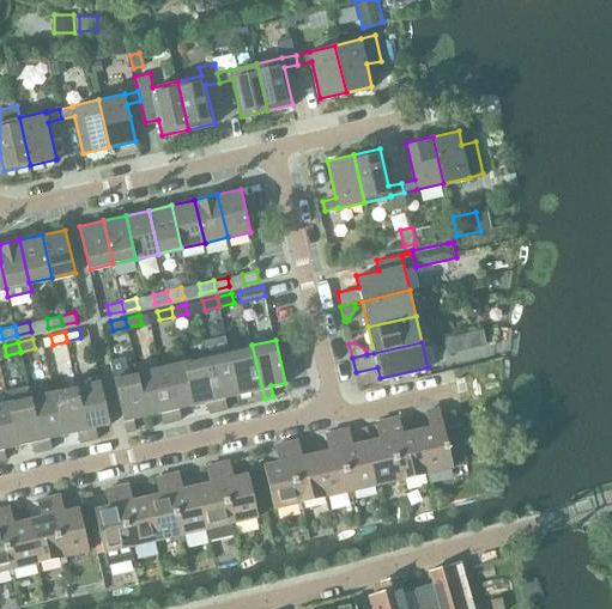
[(252,345),(229,349),(238,394),(253,390),(255,401),(265,399),(252,345)]
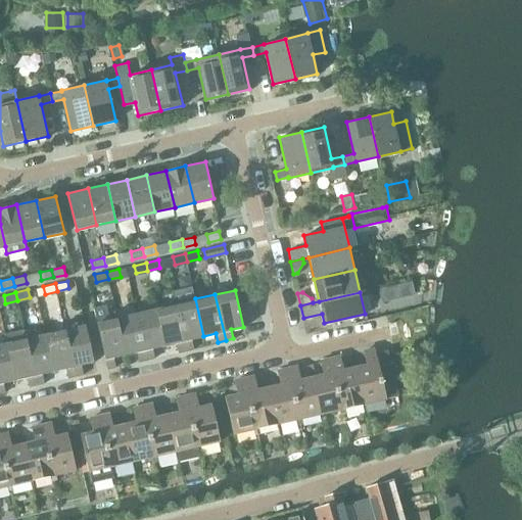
[(195,298),(176,303),(186,349),(194,347),(192,338),(203,336),(195,298)]
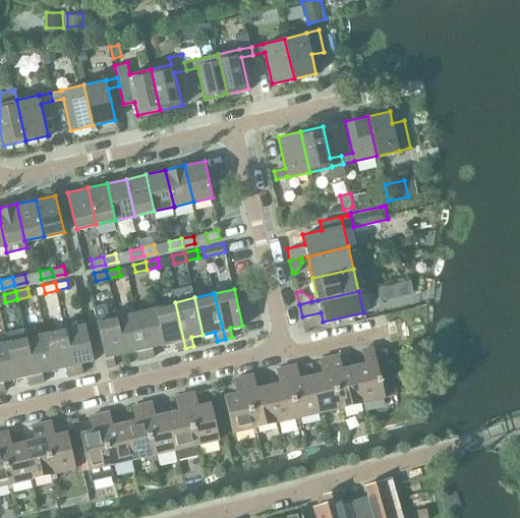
[(175,302),(156,306),(164,344),(176,341),(178,349),(185,348),(175,302)]
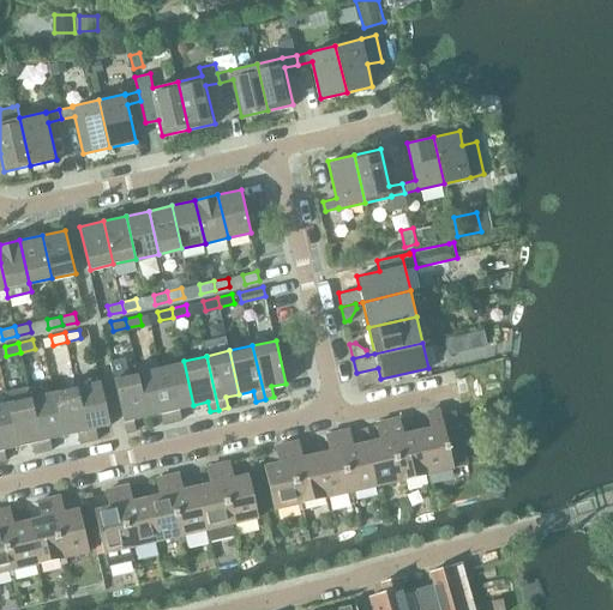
[(136,429),(133,418),(148,415),(137,372),(137,367),(127,369),(125,357),(110,361),(127,430),(136,429)]
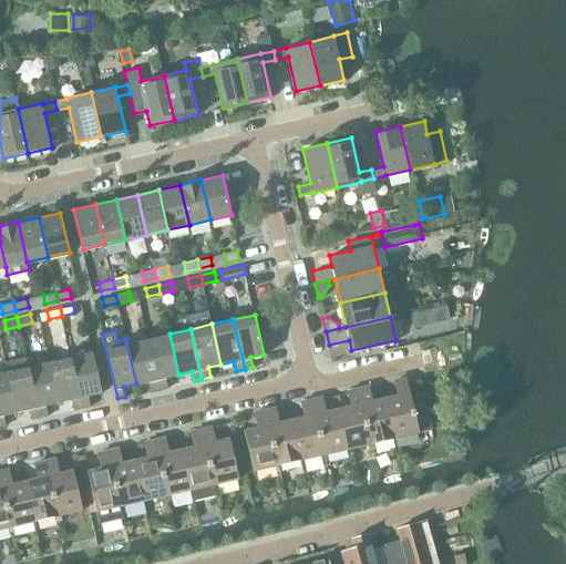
[(170,334),(148,339),(160,389),(167,387),(165,377),(178,375),(170,334)]
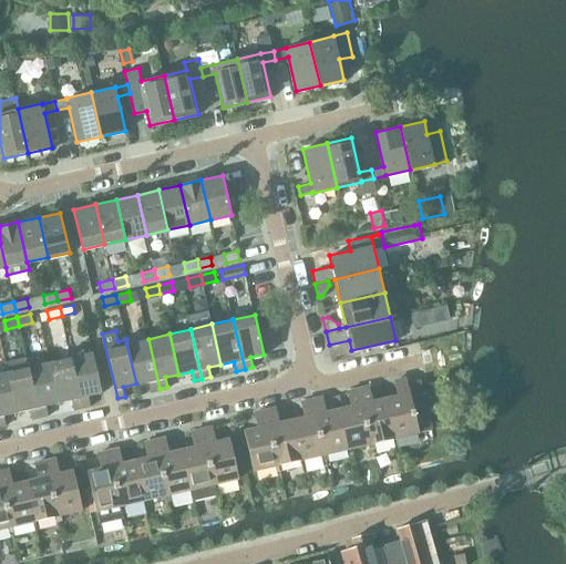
[(148,339),(126,344),(136,383),(150,381),(152,390),(160,389),(148,339)]
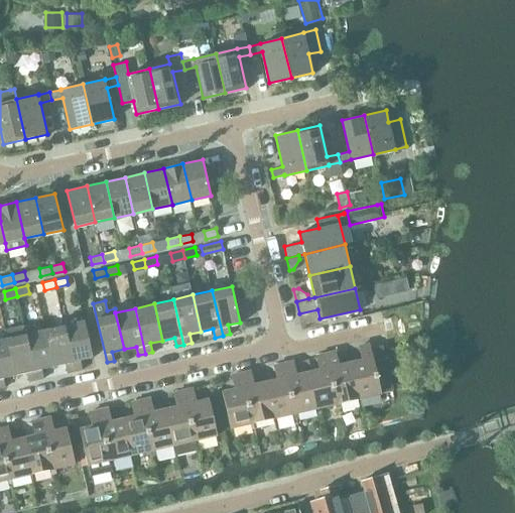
[(84,319),(65,325),(75,370),(83,368),(81,359),(93,356),(84,319)]
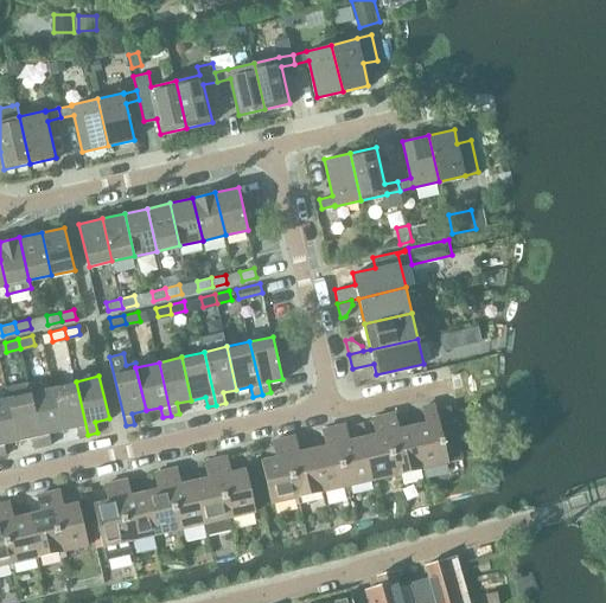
[(5,386),(8,397),(18,440),(32,436),(34,447),(43,444),(31,392),(29,380),(5,386)]
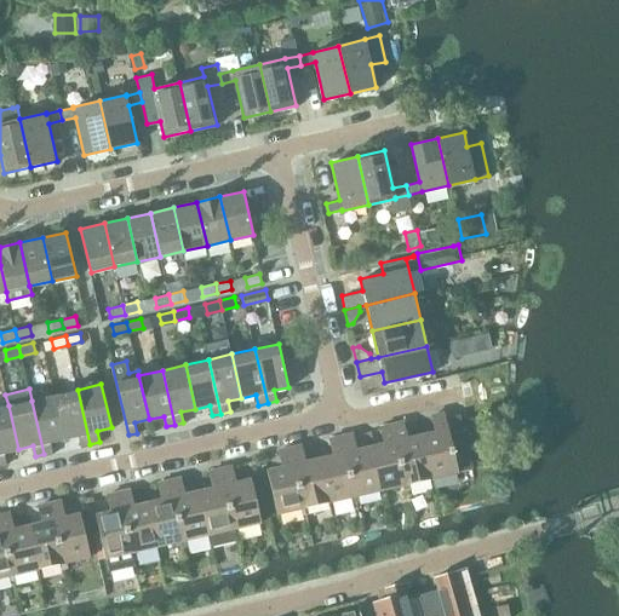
[(78,390),(55,395),(64,438),(79,436),(81,445),(90,444),(78,390)]
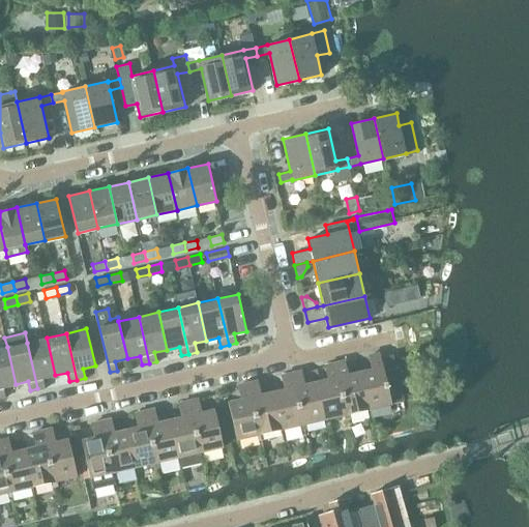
[(47,338),(27,343),(37,388),(45,387),(42,378),(55,375),(47,338)]
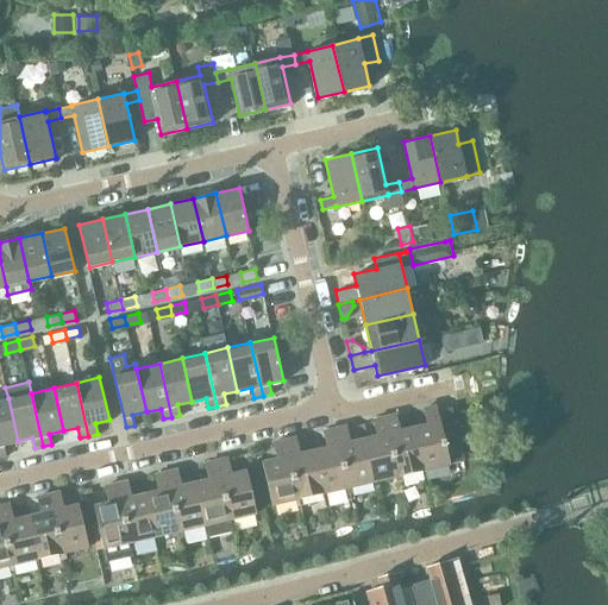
[(18,441),(8,398),(0,399),(0,455),(6,455),(4,445),(18,441)]
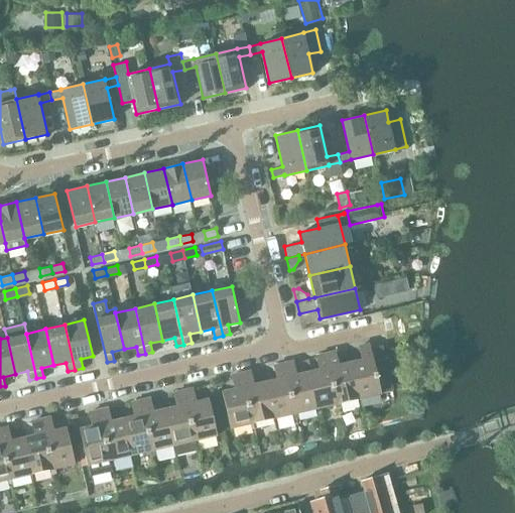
[(362,359),(352,362),(360,397),(393,389),(382,344),(371,347),(370,343),(359,345),(362,359)]
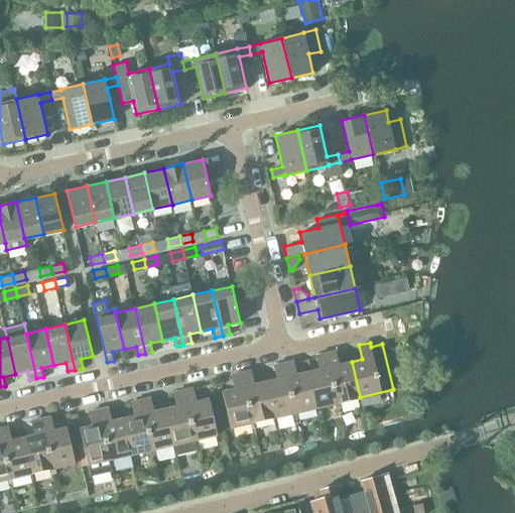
[(336,350),(327,353),(340,407),(342,406),(341,401),(360,397),(352,362),(340,364),(336,350)]
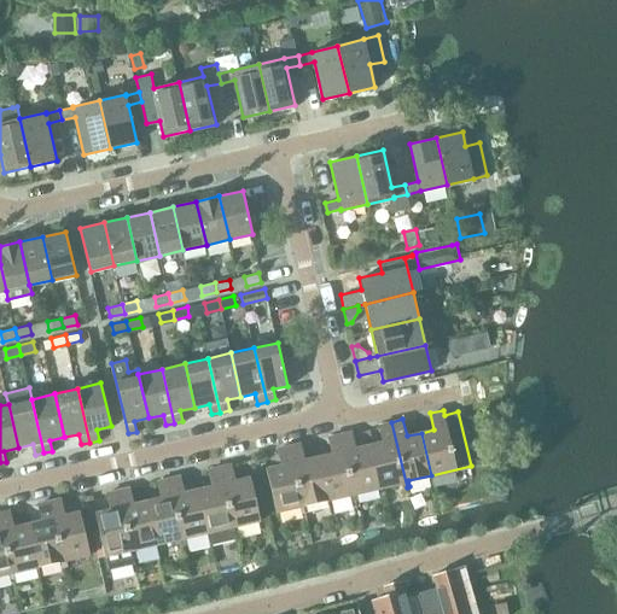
[(383,442),(370,444),(379,487),(401,481),(402,489),(407,487),(391,422),(379,425),(383,442)]
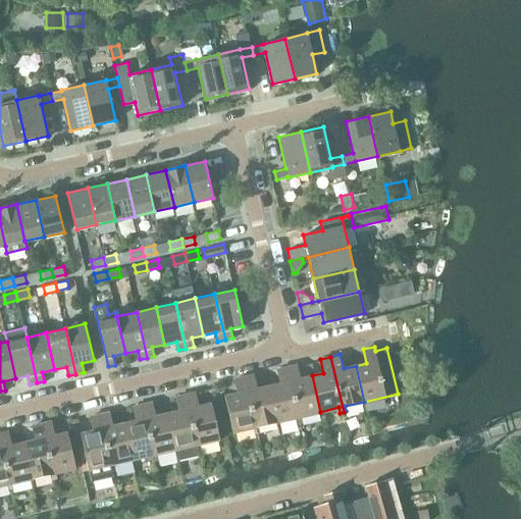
[(297,364),(287,366),(300,422),(303,421),(301,416),(320,412),(312,375),(301,378),(297,364)]
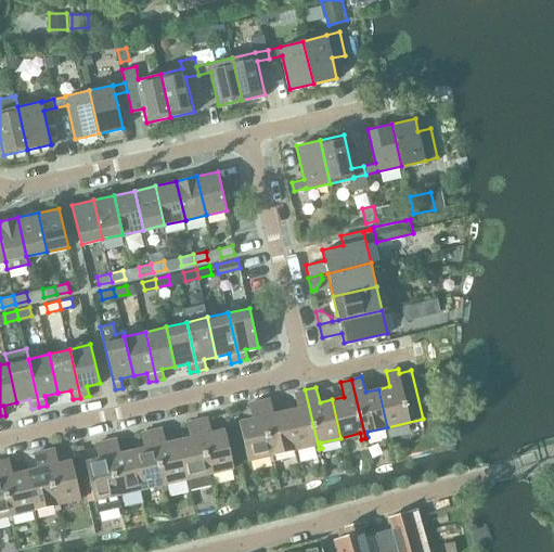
[(298,408),(285,410),(294,448),(314,444),(316,449),(319,449),(305,389),(295,393),(298,408)]
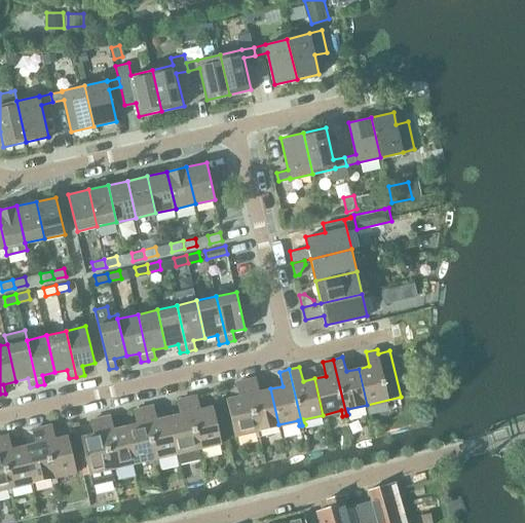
[(256,377),(246,379),(258,436),(262,435),(260,430),(278,424),(270,388),(259,391),(256,377)]
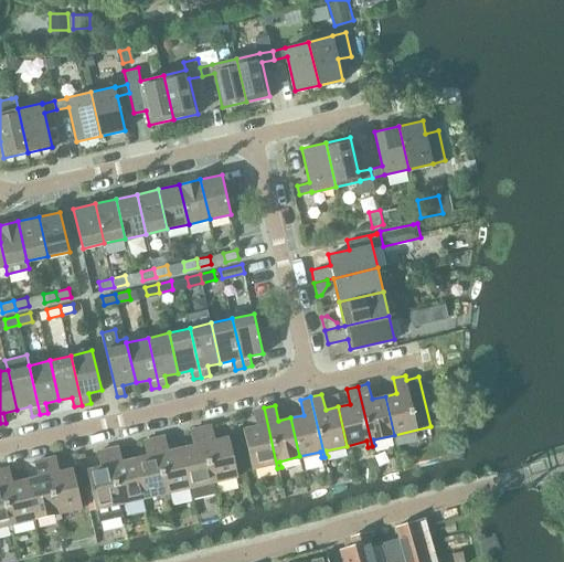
[(277,468),(264,407),(254,410),(257,425),(243,428),(252,467),(274,463),(275,468),(277,468)]
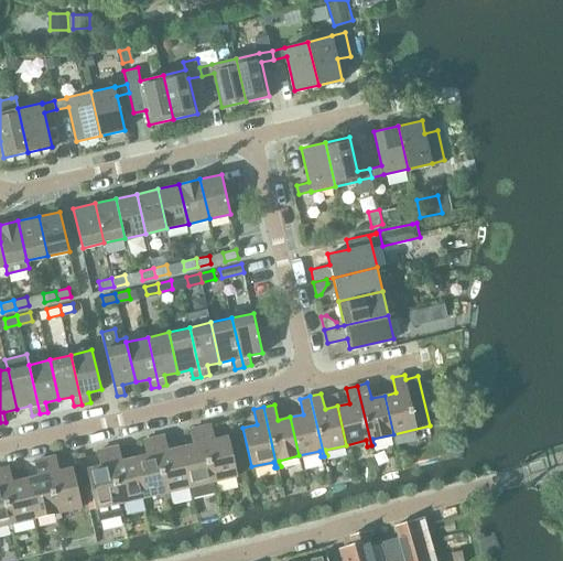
[(212,423),(202,425),(215,485),(217,485),(216,479),(238,474),(228,435),(215,439),(212,423)]
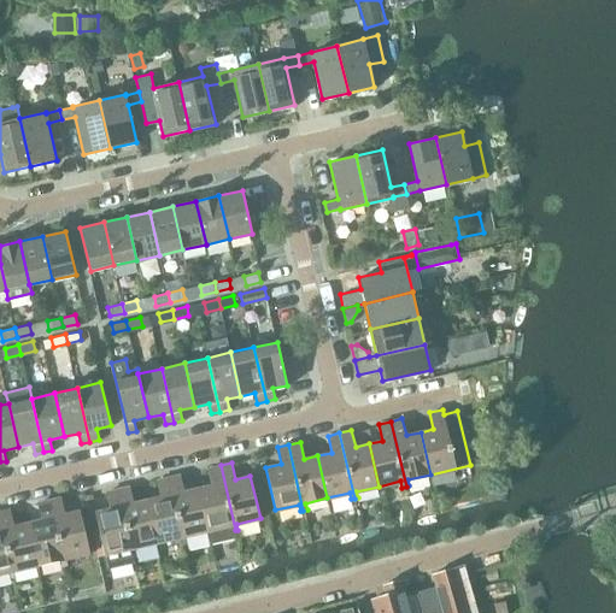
[(211,485),(199,488),(209,530),(230,525),(232,531),(235,530),(221,465),(207,467),(211,485)]
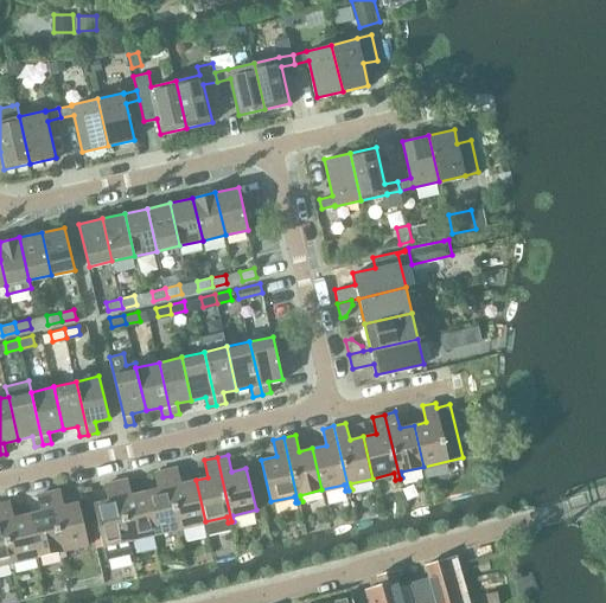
[(178,467),(166,469),(180,533),(184,533),(183,526),(205,521),(196,480),(182,483),(178,467)]
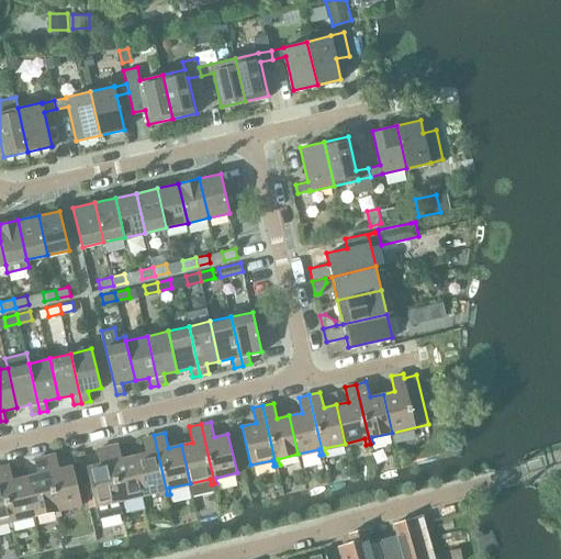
[(146,453),(134,456),(143,494),(163,490),(165,495),(167,494),(154,435),(143,437),(146,453)]
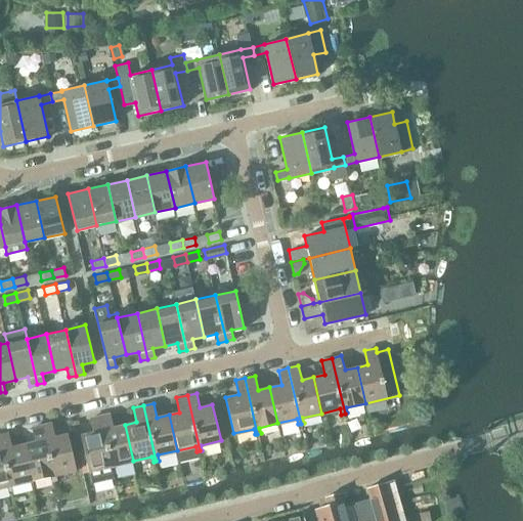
[(111,413),(99,416),(113,471),(116,470),(115,465),(133,461),(125,425),(114,427),(111,413)]
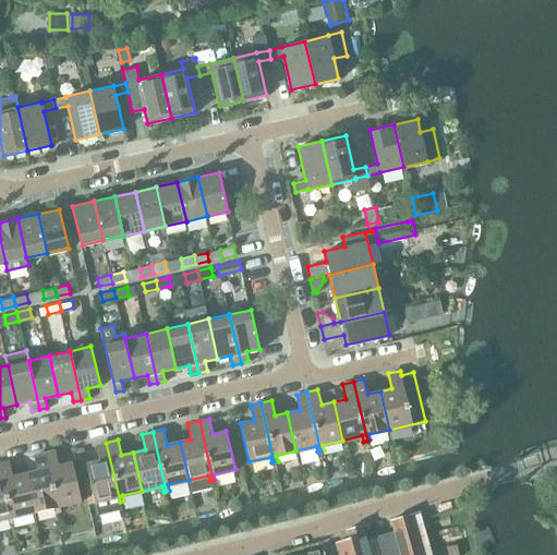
[(120,502),(106,443),(96,445),(99,460),(86,463),(95,502),(116,496),(118,502),(120,502)]
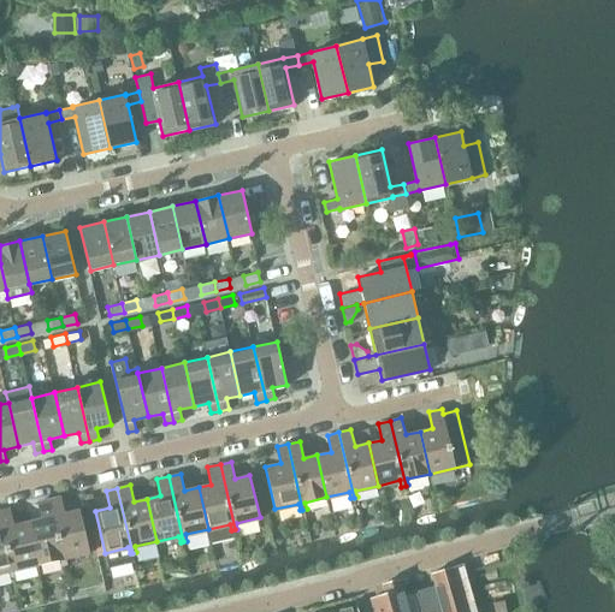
[(61,495),(49,499),(64,564),(67,563),(66,557),(89,552),(80,510),(65,512),(61,495)]
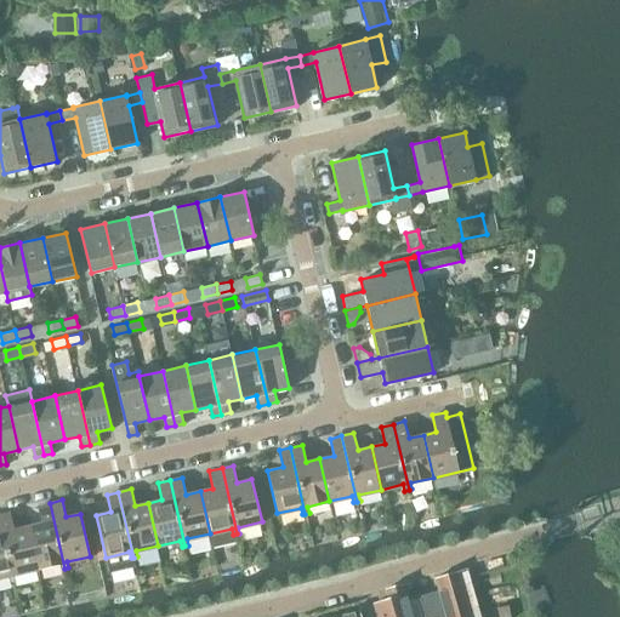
[(41,523),(28,526),(38,569),(61,563),(62,570),(64,569),(50,503),(38,506),(41,523)]
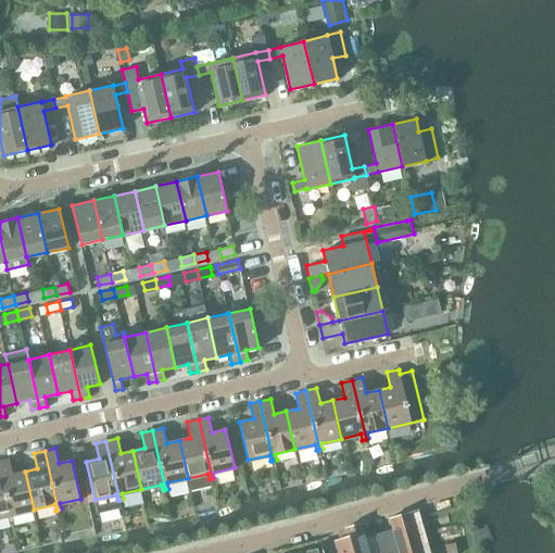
[(0,461),(0,466),(12,520),(13,524),(36,518),(34,510),(25,472),(13,474),(9,459),(0,461)]
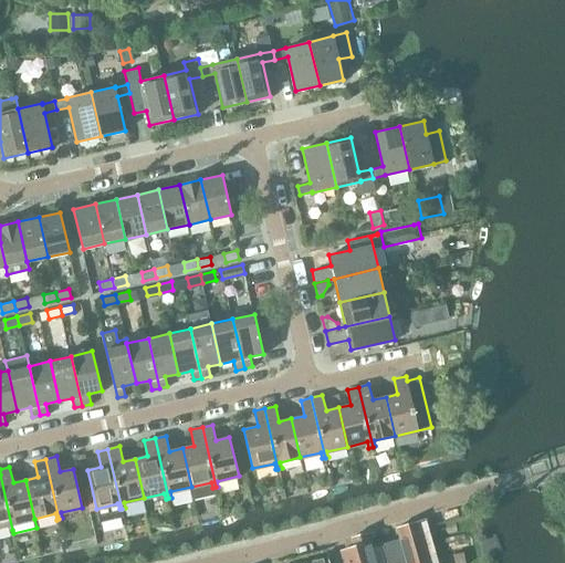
[(0,525),(9,524),(10,530),(12,530),(0,475),(0,525)]
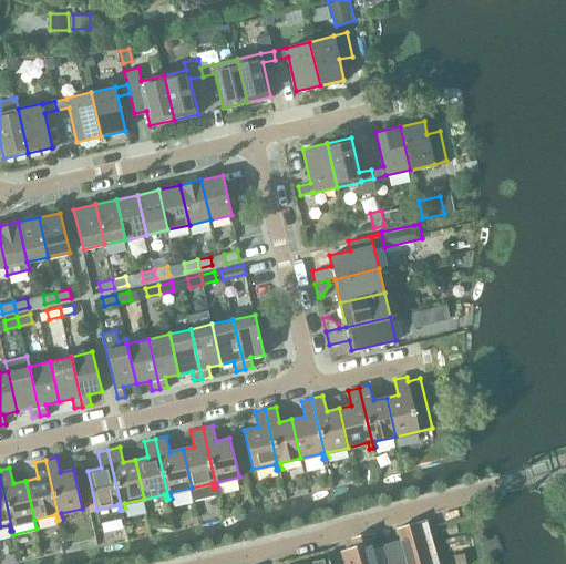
[(341,550),(343,563),(431,563),(420,521),(398,526),(401,540),(372,547),(368,533),(352,537),(354,546),(341,550)]
